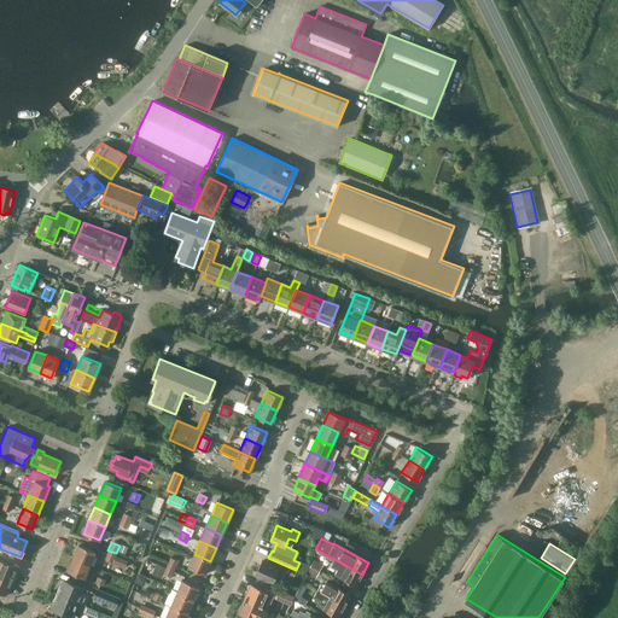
[(74,558),(89,565),(95,552),(79,544),(74,558)]
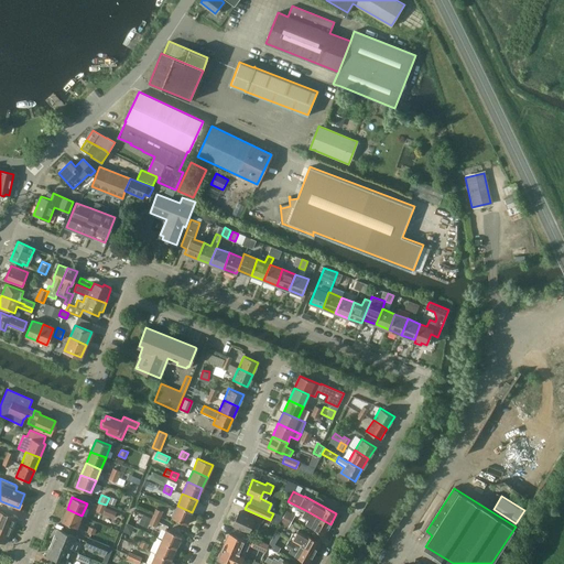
[(95,510),(112,517),(115,511),(105,507),(106,505),(98,502),(95,510)]
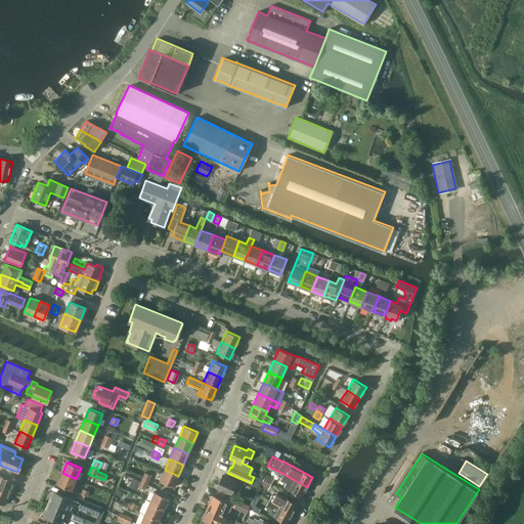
[(178,476),(165,470),(160,480),(173,486),(178,476)]
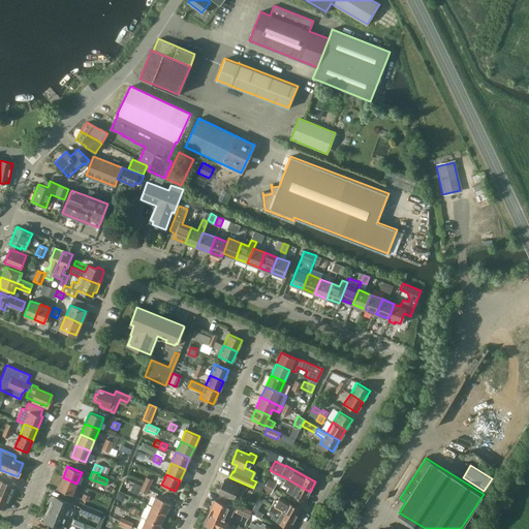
[(76,484),(63,477),(58,489),(72,494),(76,484)]
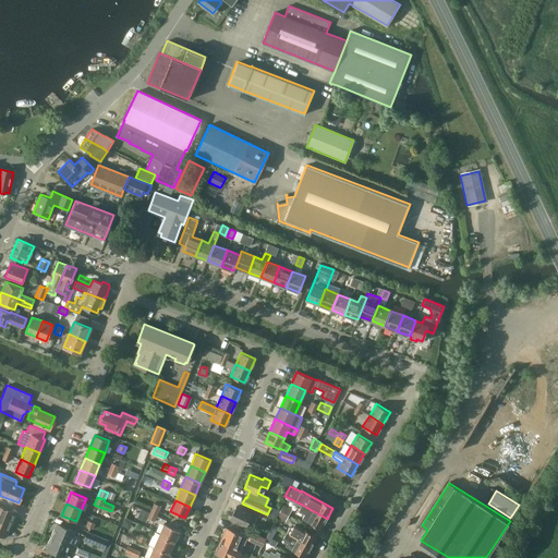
[(154,504),(150,511),(158,513),(161,507),(154,504)]
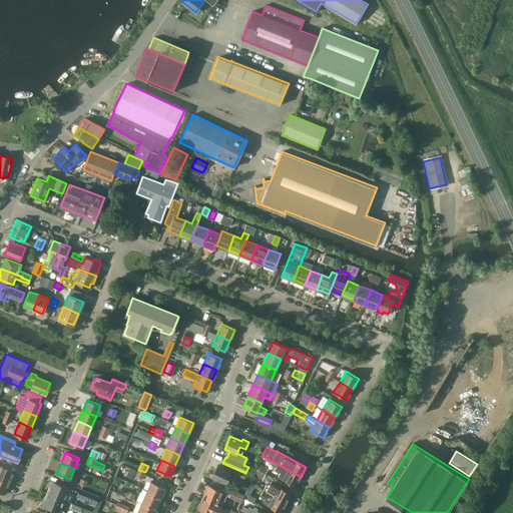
[(268,469),(261,464),(258,470),(265,474),(268,469)]
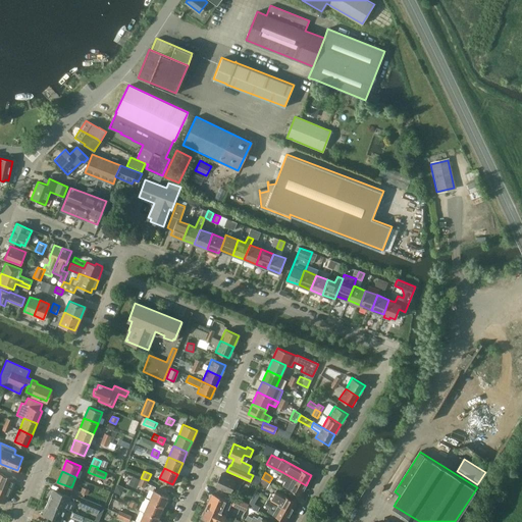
[(282,472),(278,478),(283,481),(281,485),(301,496),(306,485),(282,472)]
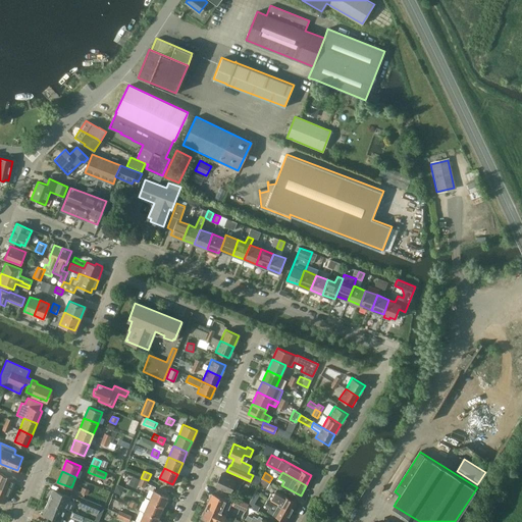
[(0,486),(9,490),(14,479),(0,473),(0,486)]
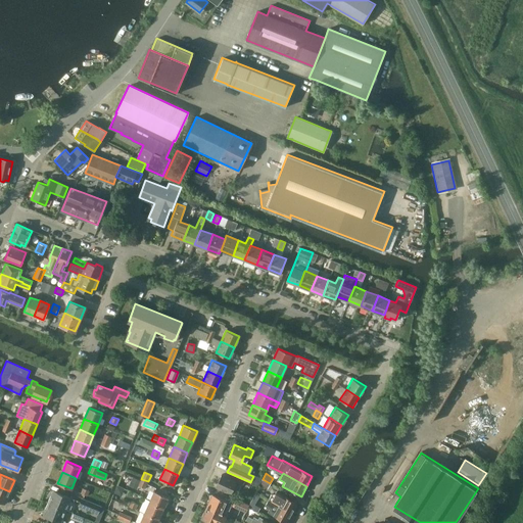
[(216,486),(230,493),(236,480),(222,474),(216,486)]
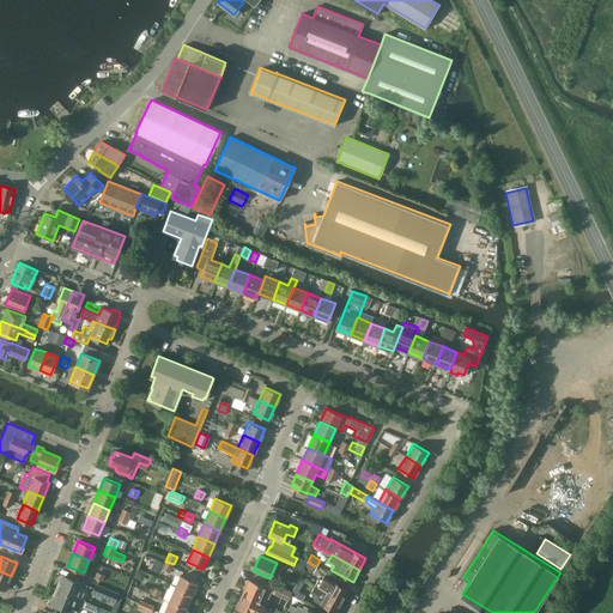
[(153,565),(162,569),(165,563),(157,558),(153,565)]
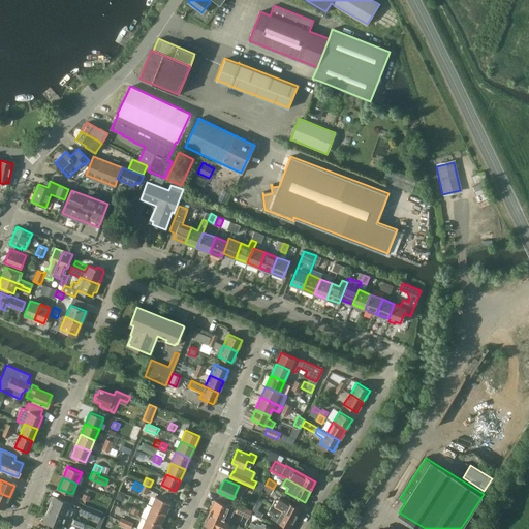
[(143,485),(139,491),(147,494),(150,487),(143,485)]
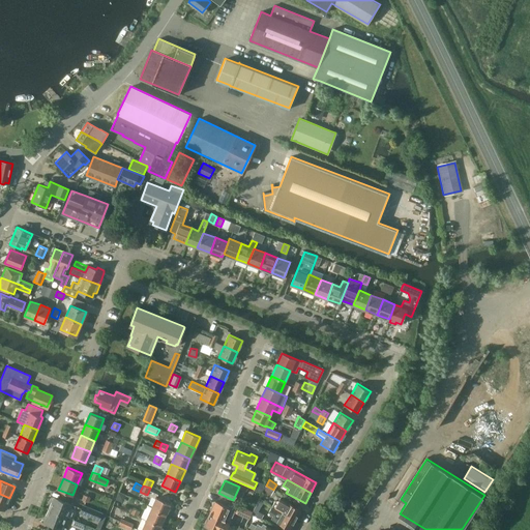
[(262,491),(270,495),(273,490),(266,486),(262,491)]
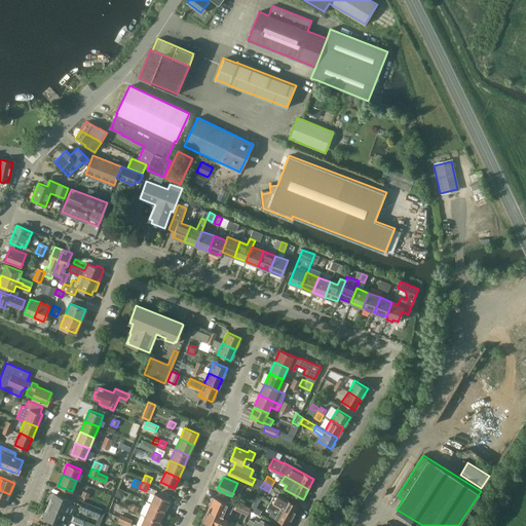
[(0,503),(4,506),(9,494),(0,490),(0,503)]
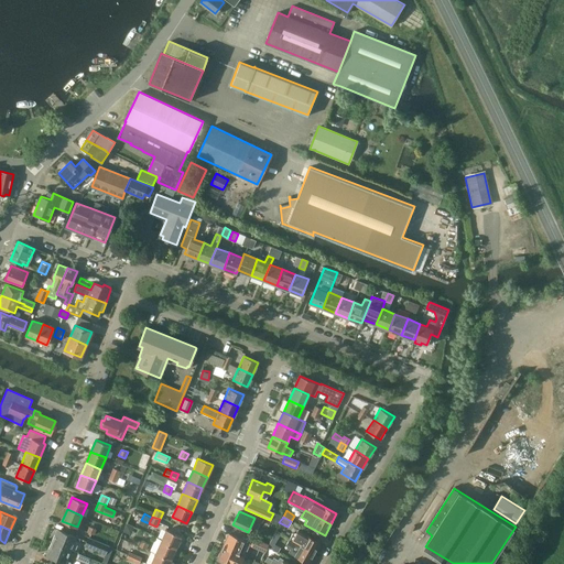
[(53,542),(71,549),(75,540),(79,541),(80,538),(58,529),(53,542)]
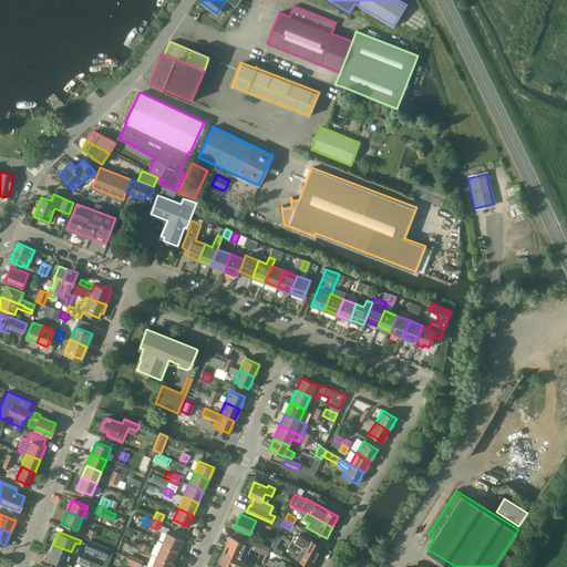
[(162,544),(176,550),(182,538),(167,532),(162,544)]
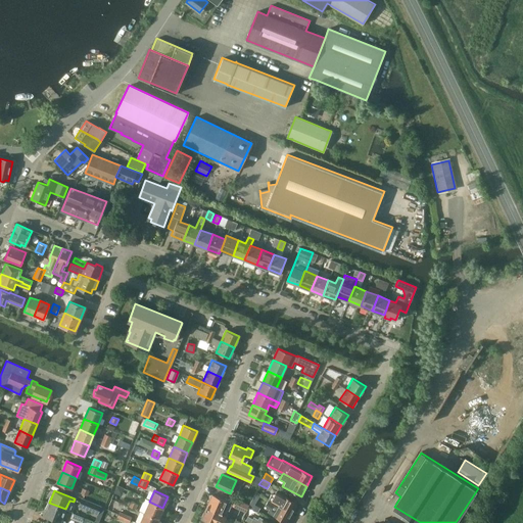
[(275,491),(273,494),(271,493),(268,500),(291,513),(297,504),(279,492),(278,493),(275,491)]
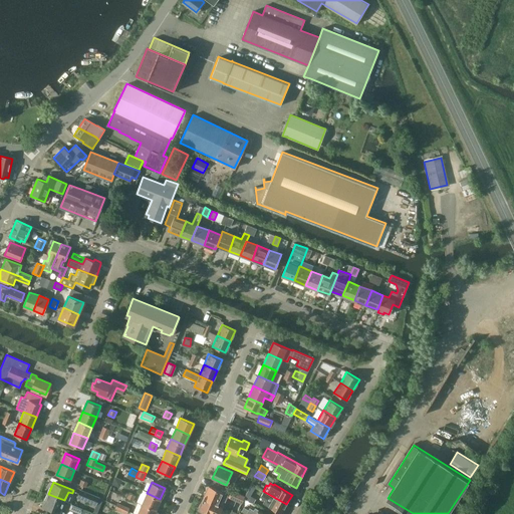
[(244,496),(244,497),(248,499),(255,487),(250,485),(244,496)]
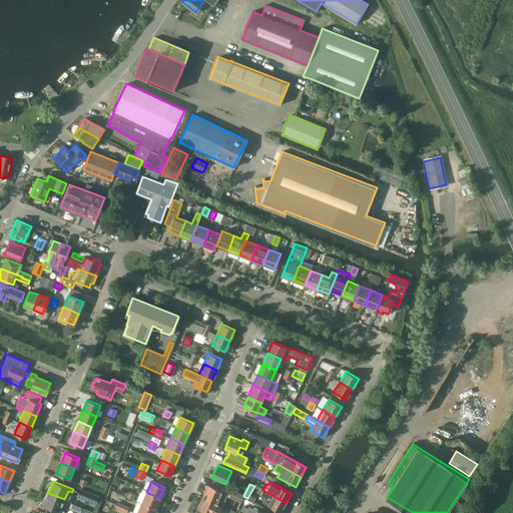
[(202,497),(221,505),(226,495),(221,493),(222,492),(207,485),(202,497)]
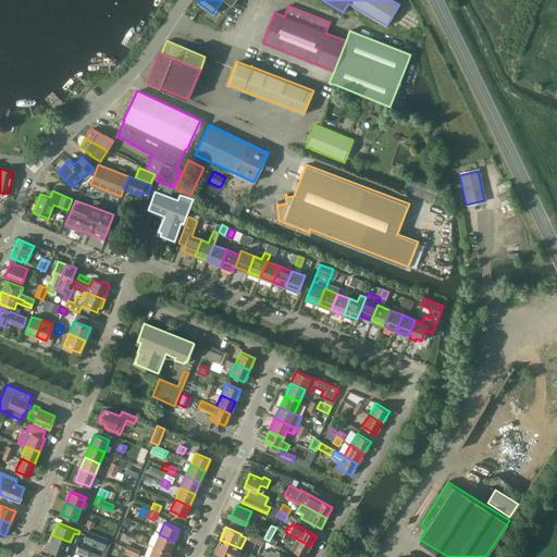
[(109,540),(86,530),(83,539),(106,548),(109,540)]
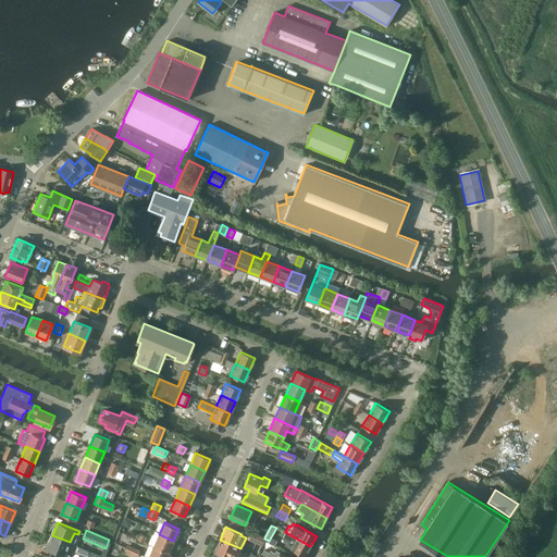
[(261,545),(264,539),(264,537),(250,531),(247,539),(261,545)]
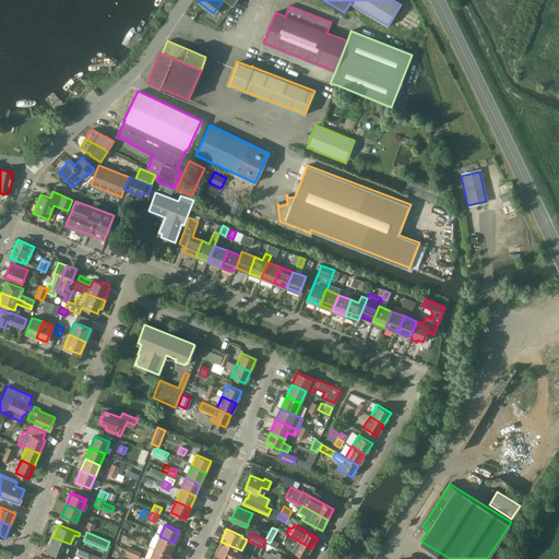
[(311,548),(286,534),(283,540),(288,543),(286,547),(306,558),(311,548)]
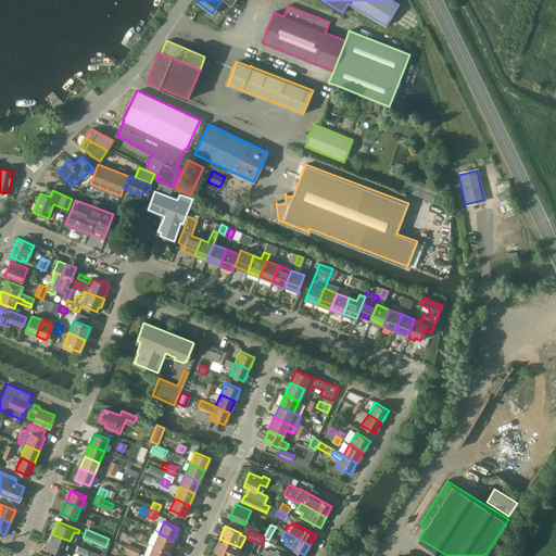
[(137,539),(143,541),(146,535),(139,532),(137,539)]
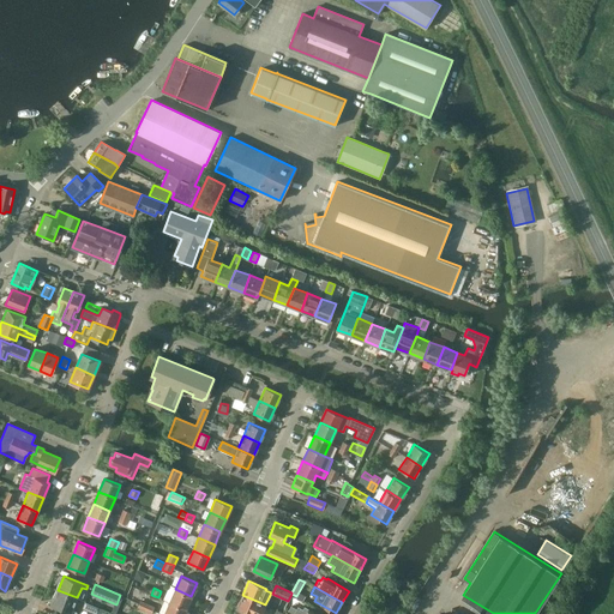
[(169,602),(186,609),(191,596),(175,589),(169,602)]
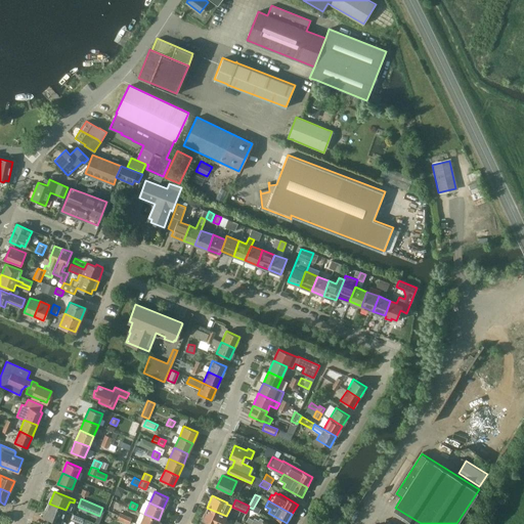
[(66,510),(49,504),(44,516),(62,523),(64,523),(66,522),(61,520),(66,510)]
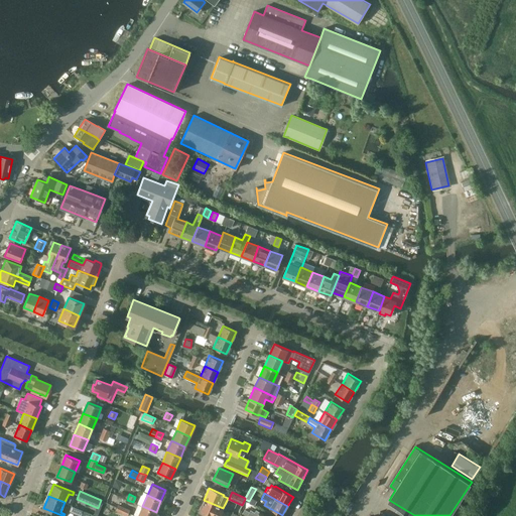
[(204,500),(199,511),(209,515),(219,515),(223,508),(204,500)]
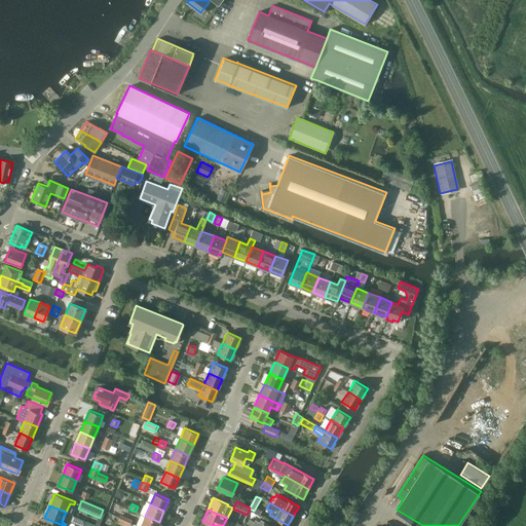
[(120,515),(118,520),(123,523),(126,517),(120,515)]
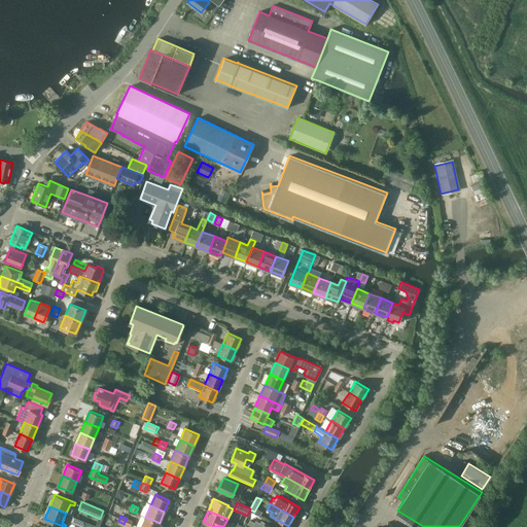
[(140,526),(156,526),(160,523),(145,517),(140,526)]
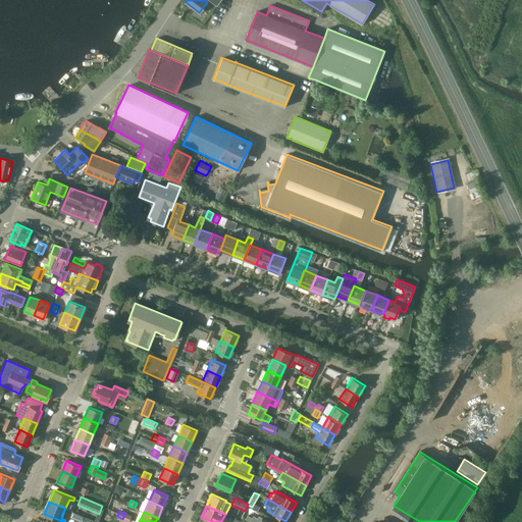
[(70,517),(81,521),(82,521),(85,517),(72,513),(70,517)]
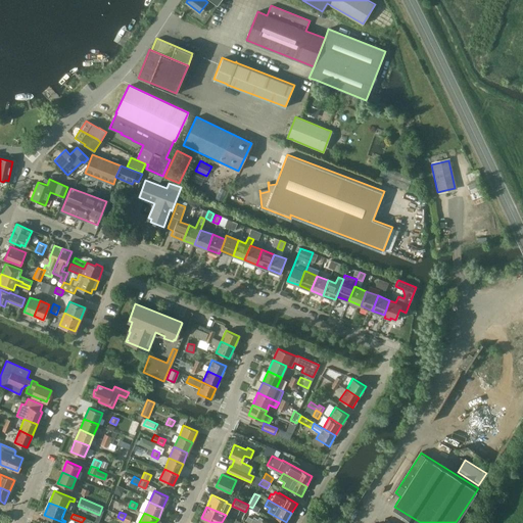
[(129,522),(131,517),(126,514),(123,520),(129,522)]
